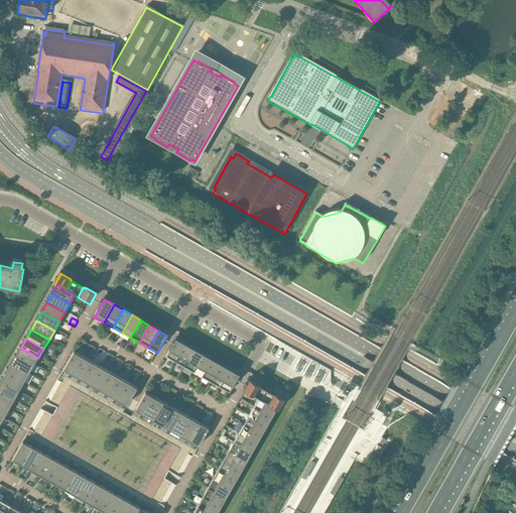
[(176,340),(166,358),(175,363),(185,346),(176,340)]
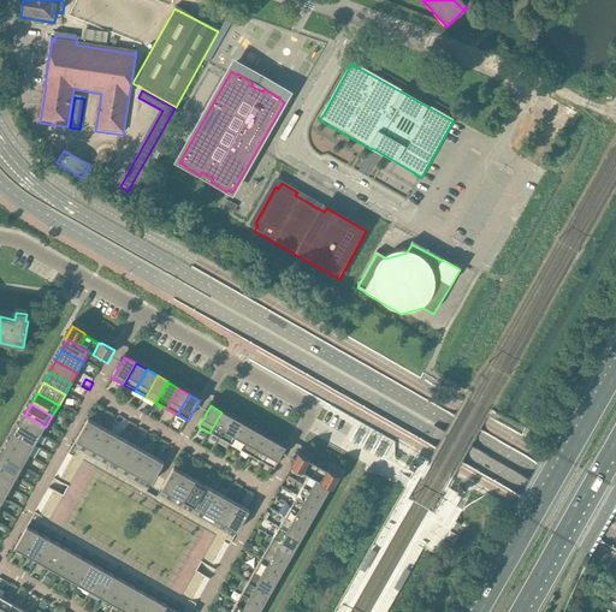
[(221,413),(209,433),(220,439),(232,419),(221,413)]
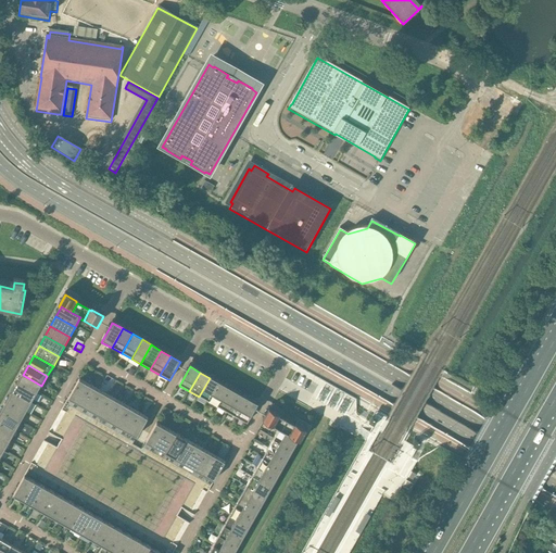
[(17,385),(36,396),(41,386),(23,375),(17,385)]
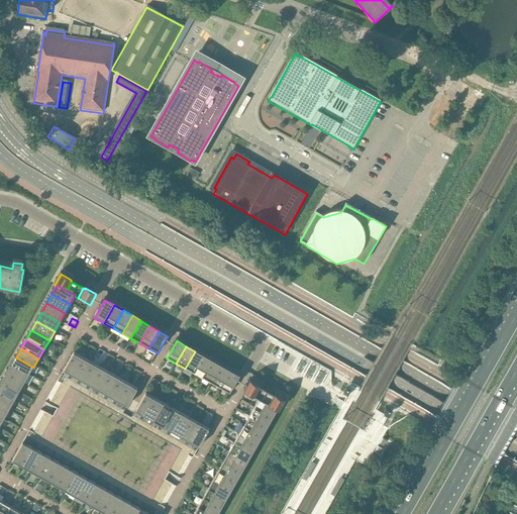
[(195,351),(185,369),(193,374),(203,356),(195,351)]
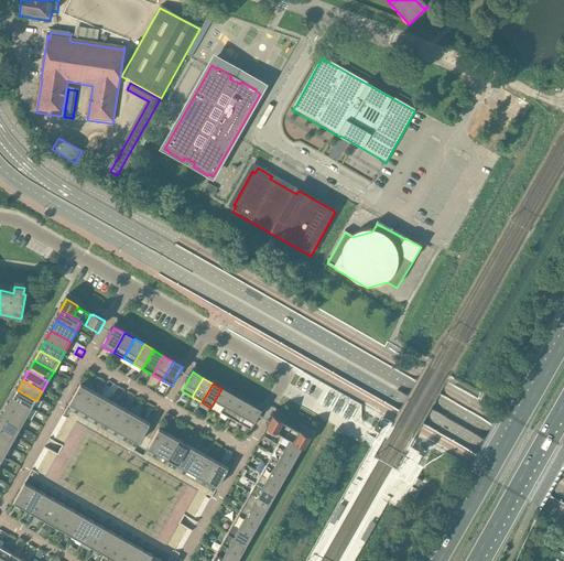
[(69,406),(71,407),(79,412),(90,392),(80,387),(69,406)]
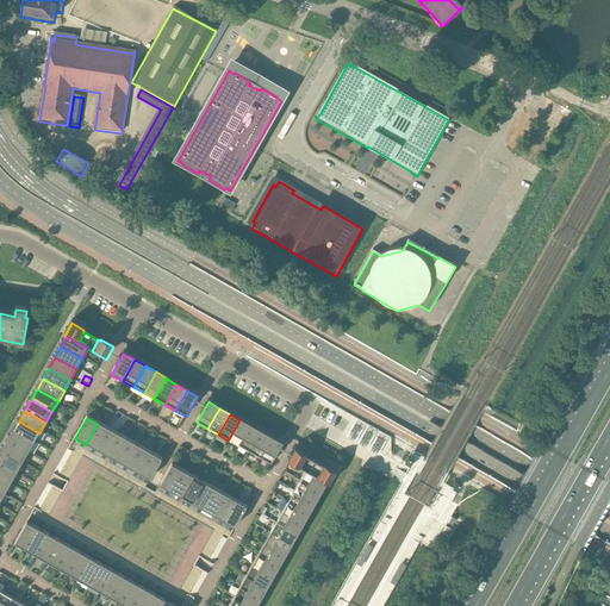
[(240,420),(228,441),(238,447),(250,426),(240,420)]
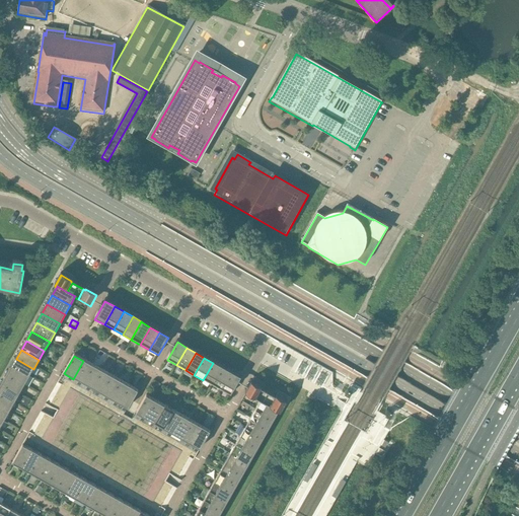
[(11,367),(28,377),(33,369),(16,359),(11,367)]
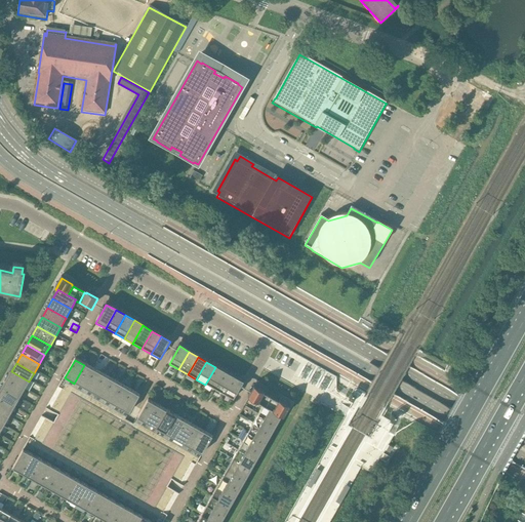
[(84,365),(74,384),(83,389),(93,370),(84,365)]
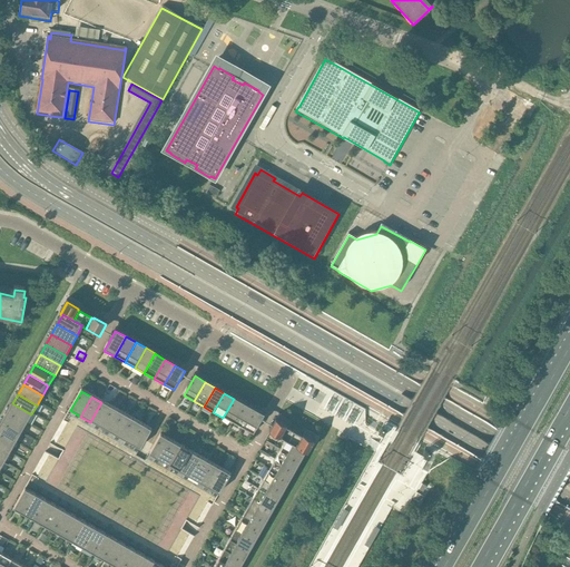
[(234,399),(223,418),(233,423),(244,404),(234,399)]
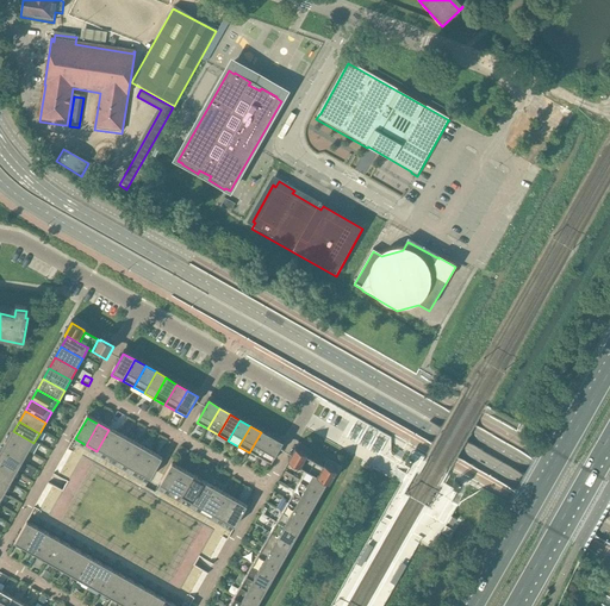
[(109,430),(97,451),(107,457),(119,436),(109,430)]
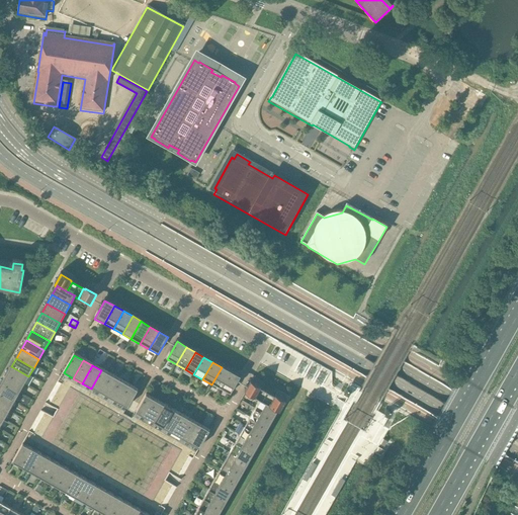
[(6,375),(23,385),(28,376),(11,366),(6,375)]
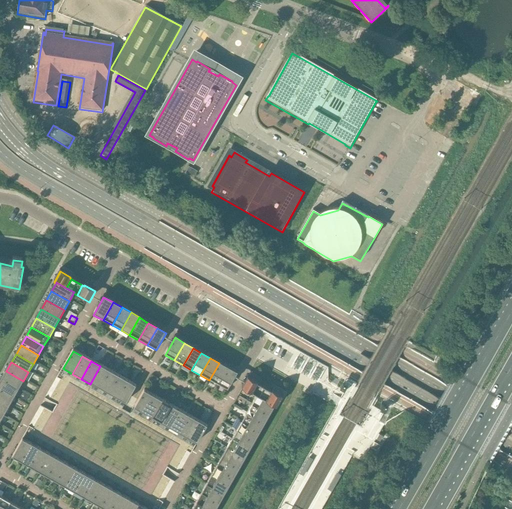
[(219,363),(209,380),(218,386),(228,368),(219,363)]
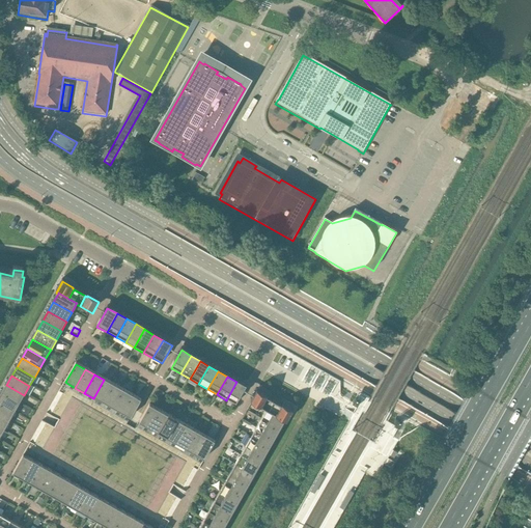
[(104,380),(93,398),(103,404),(113,385),(104,380)]
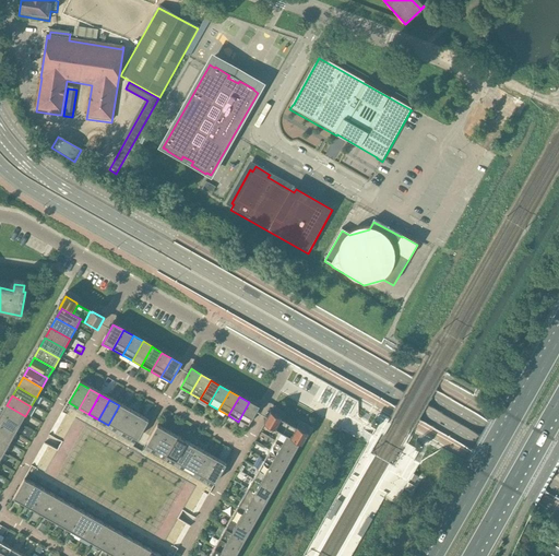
[(249,427),(260,407),(249,402),(238,422),(249,427)]
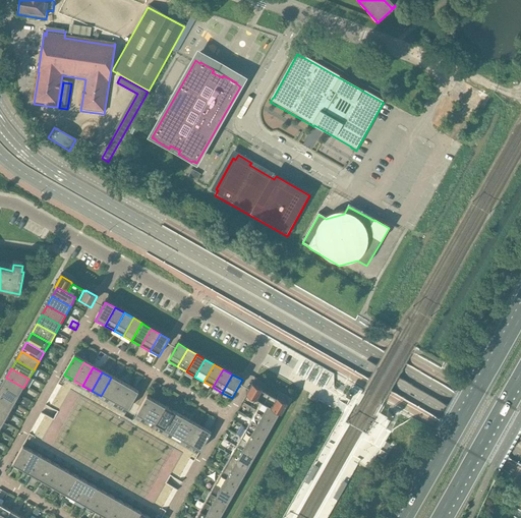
[(194,464),(199,454),(136,418),(135,417),(132,423),(128,421),(124,419),(127,413),(64,377),(63,377),(58,387),(46,407),(46,408),(57,414),(55,418),(53,422),(42,415),(41,416),(42,416),(30,437),(23,446),(24,447),(150,517),(163,517),(166,514),(177,494),(178,493),(177,493),(166,485),(168,482),(170,478),(182,485),(182,484),(193,464),(194,464)]
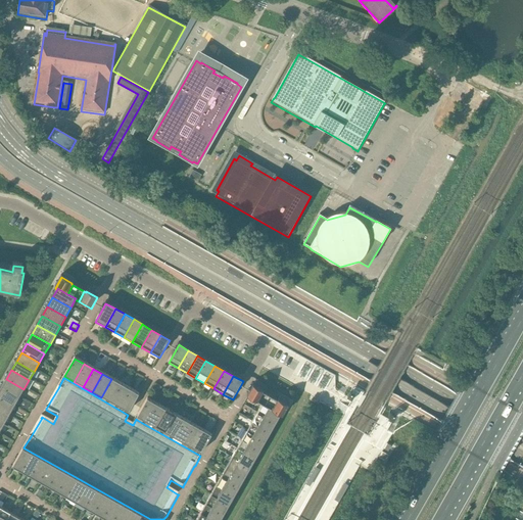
[(1,388),(18,398),(24,389),(6,379),(1,388)]
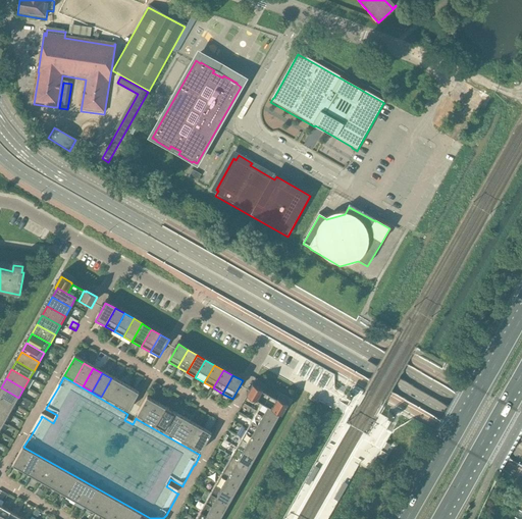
[(111,378),(101,397),(110,402),(120,383),(111,378)]
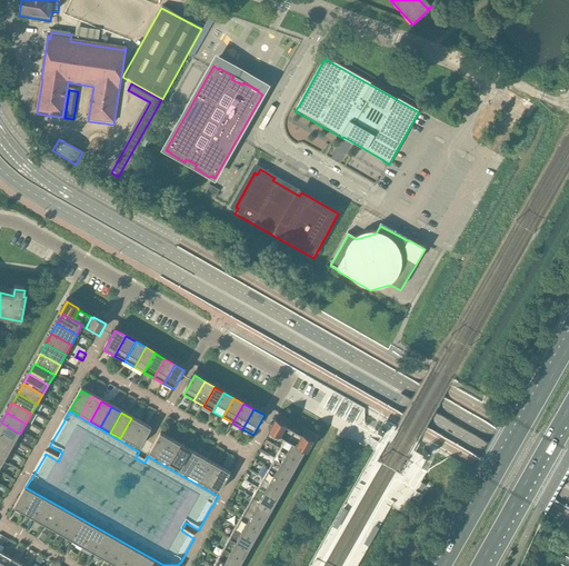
[(131,418),(120,438),(130,444),(141,424),(131,418)]
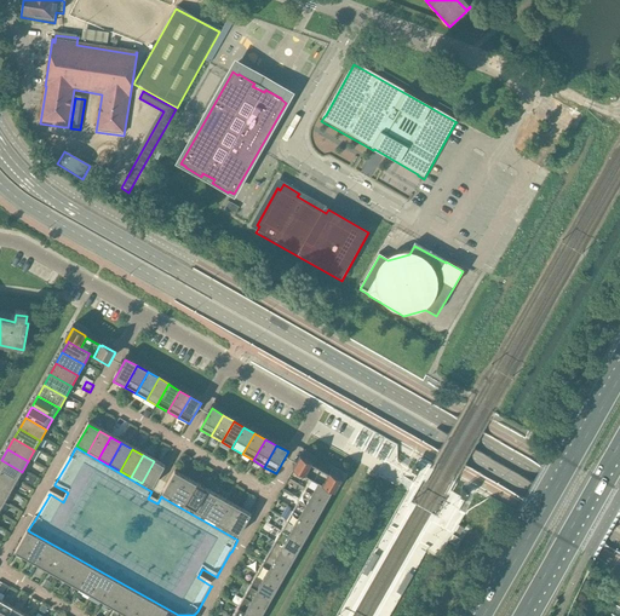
[(300,456),(296,464),(293,470),(306,478),(314,466),(311,465),(313,464),(300,456)]
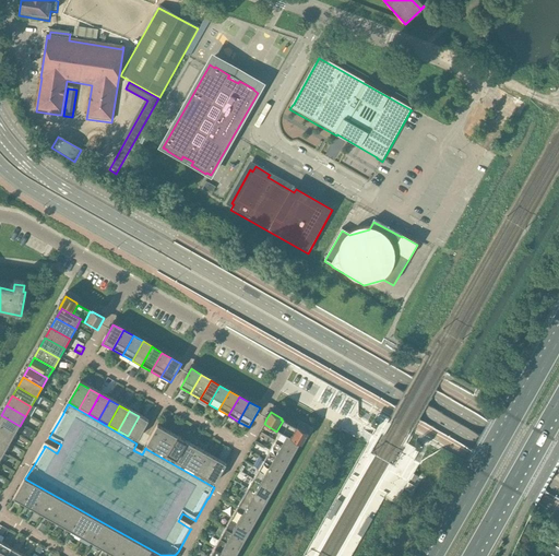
[(0,416),(0,427),(14,436),(20,426),(1,415),(0,416)]
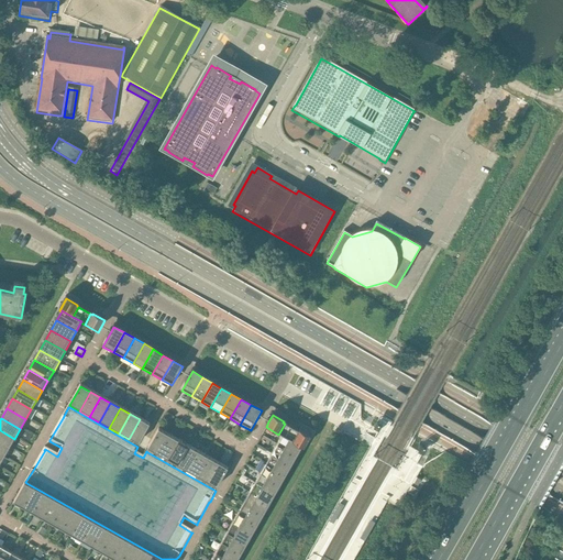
[(129,439),(139,445),(150,425),(140,419),(129,439)]
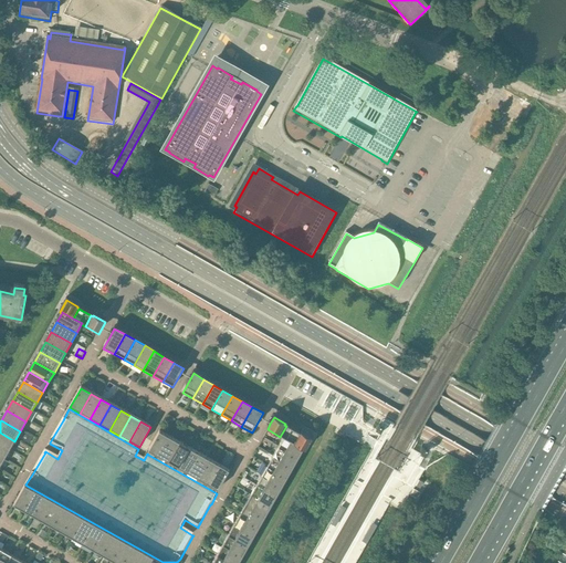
[(286,426),(280,437),(284,439),(292,444),(299,434),(286,426)]
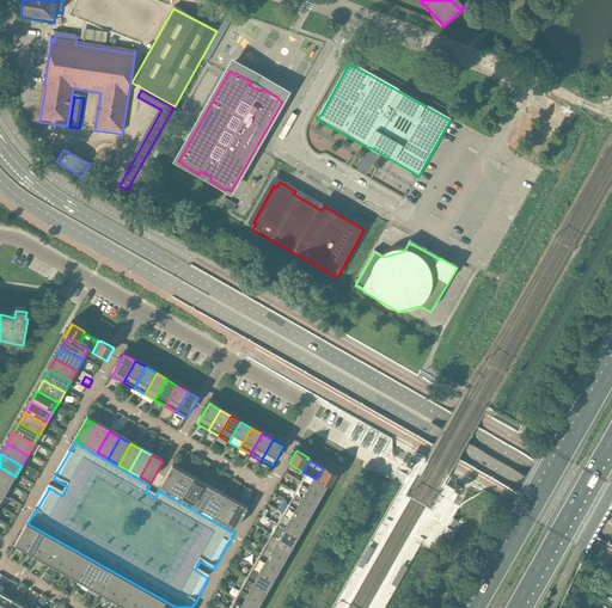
[(0,481),(10,487),(16,477),(0,467),(0,481)]
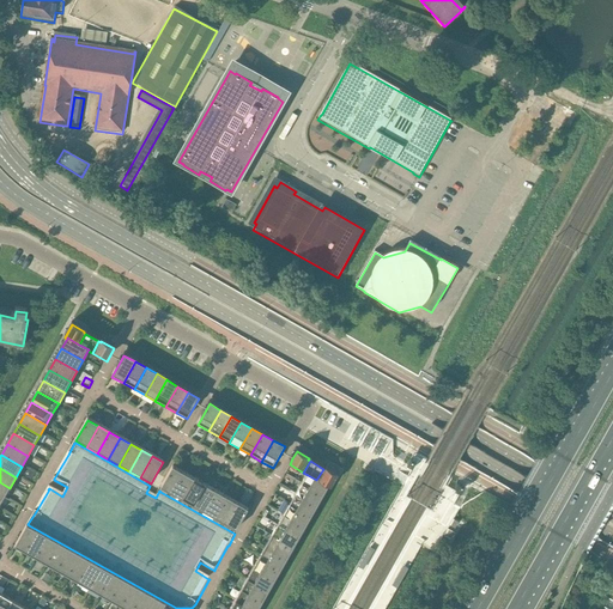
[(173,468),(161,489),(171,495),(183,474),(173,468)]
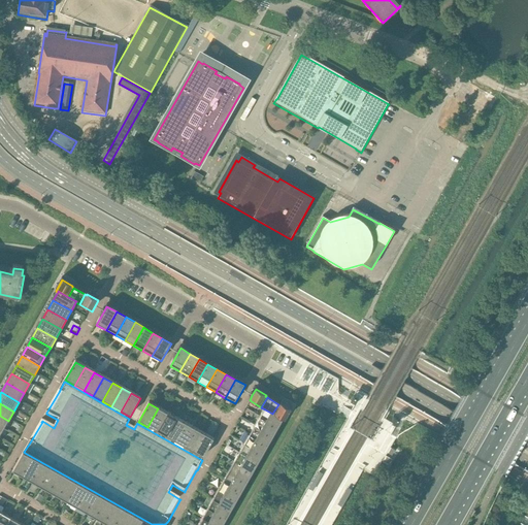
[(291,409),(281,403),(279,404),(278,404),(272,414),(283,420),(285,421),(291,409)]
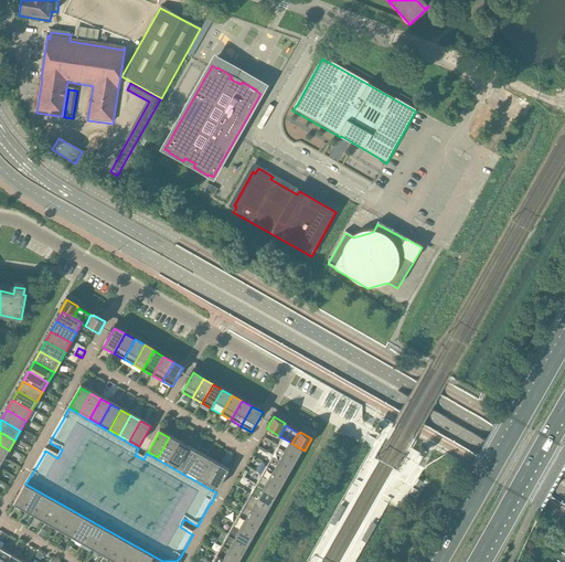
[(169,437),(158,457),(168,463),(179,443),(169,437)]
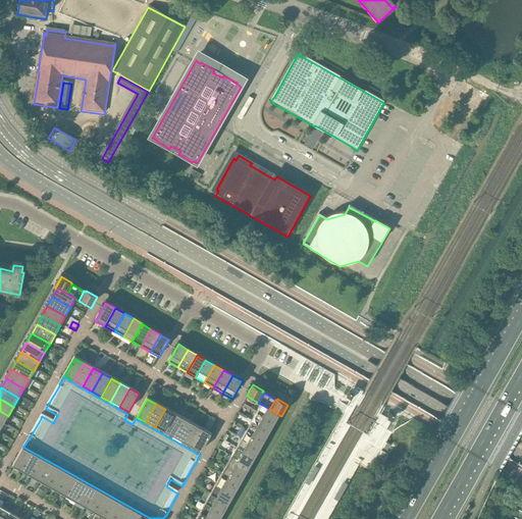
[(262,405),(257,413),(274,423),(279,415),(269,409),(262,405)]
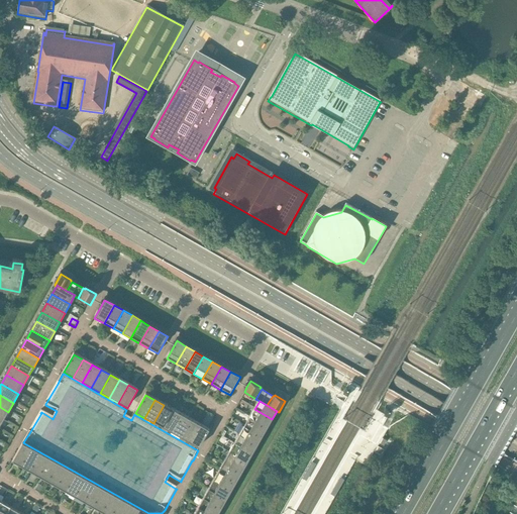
[(164,405),(153,423),(163,428),(173,410),(164,405)]
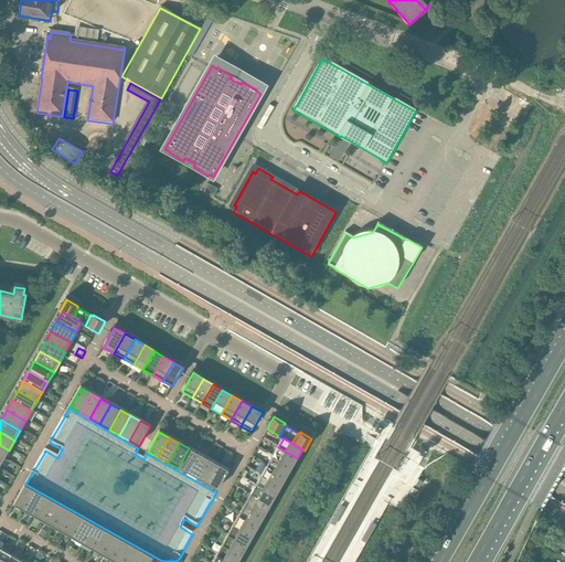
[(0,458),(3,460),(9,451),(0,445),(0,458)]
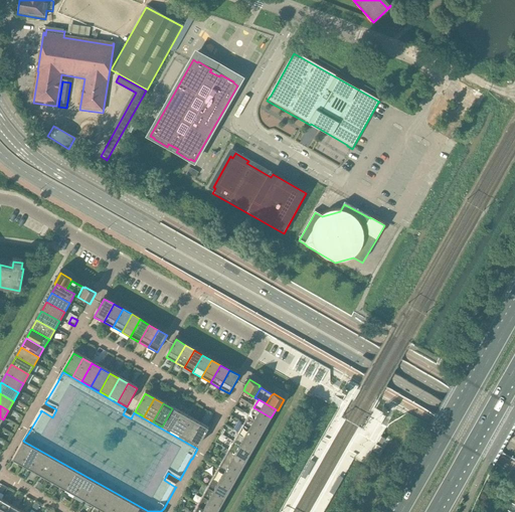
[(253,407),(248,416),(266,427),(271,417),(253,407)]
